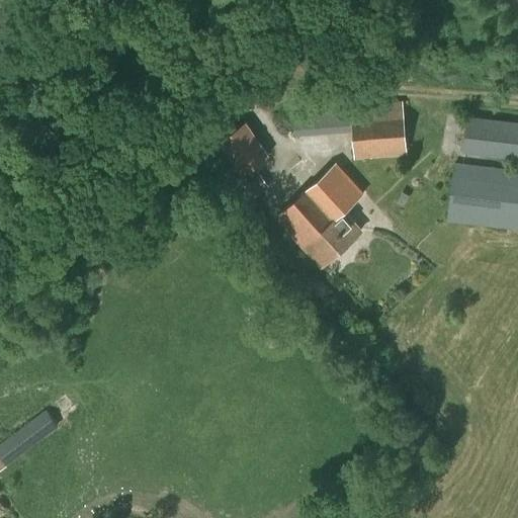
[(516,78),(517,81),(517,67),(513,69),(514,71),(500,76),(502,82),(516,78)]
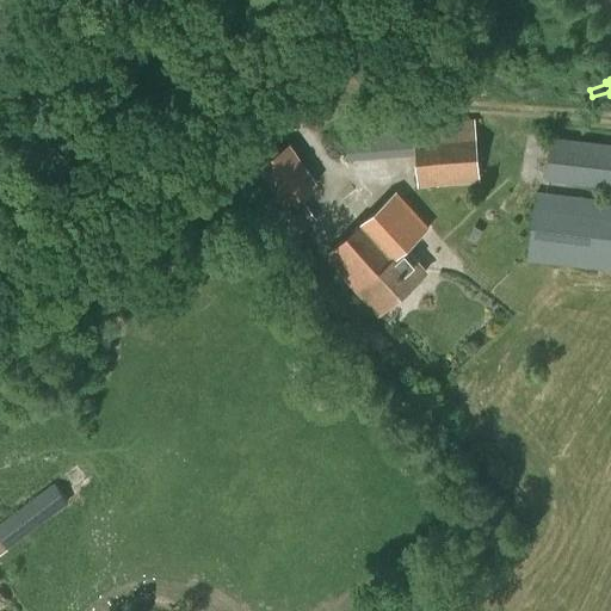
[(415,155),(418,189),(480,184),(475,119),(413,124),(346,128),(349,160),(415,155)]
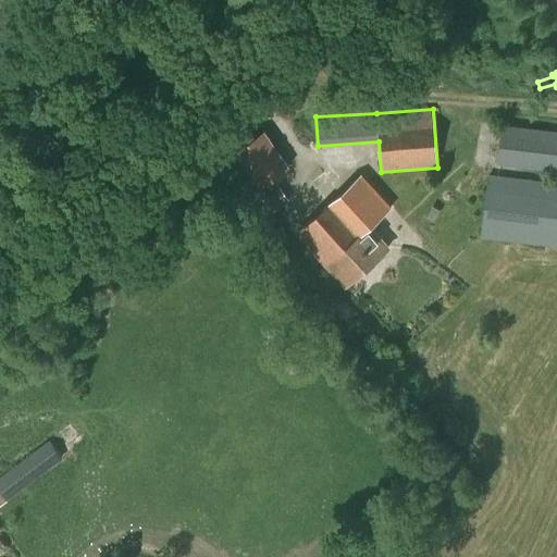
[(556,130),(502,124),(497,164),(556,171),(556,130)]
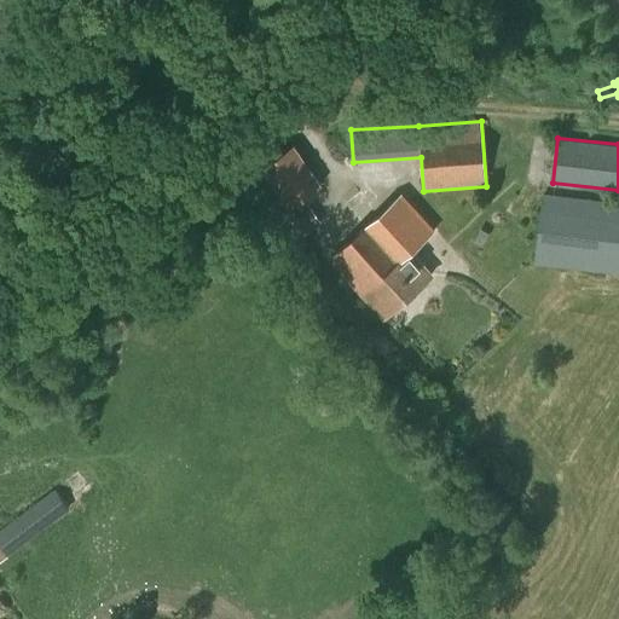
[(294,144),(261,167),(289,207),(322,184),(294,144)]
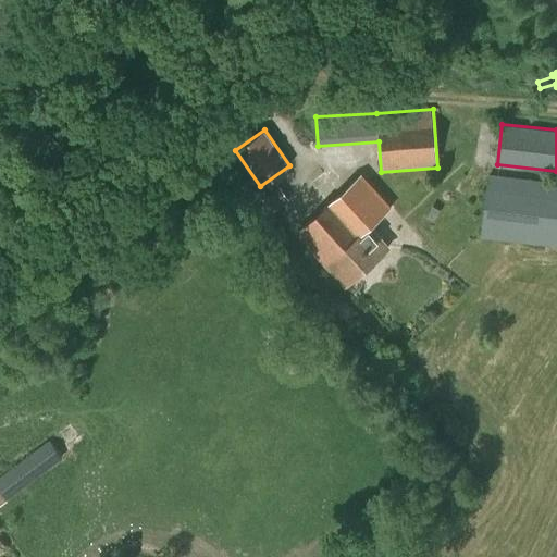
[(370,224),(391,207),(361,174),(329,203),(296,232),(346,287),(391,247),(370,224)]
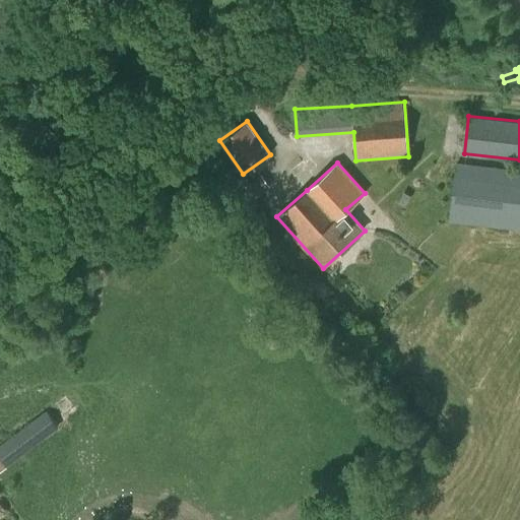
[(519,170),(456,163),(449,221),(519,230),(519,170)]
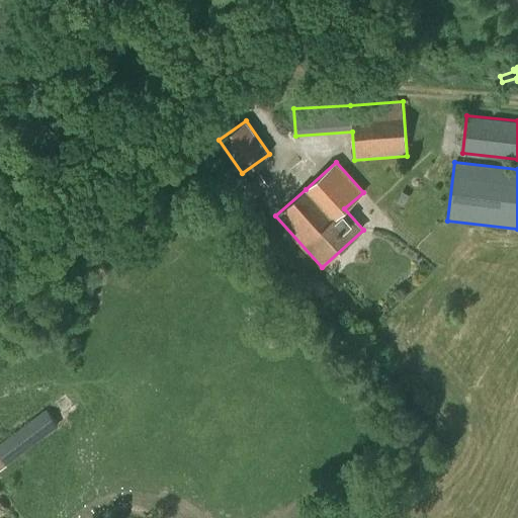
[(269,186),(260,173),(245,184),(254,197),(269,186)]
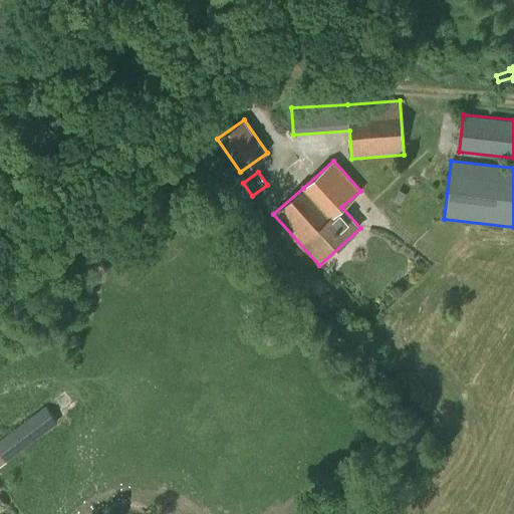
[(0,466),(90,397),(77,380),(0,440),(0,466)]
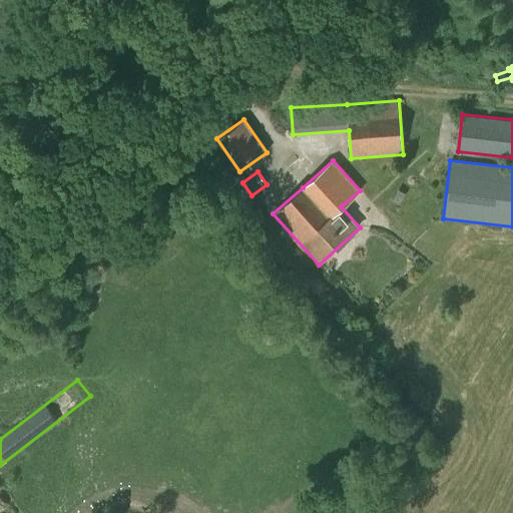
All buildings are outlined.
